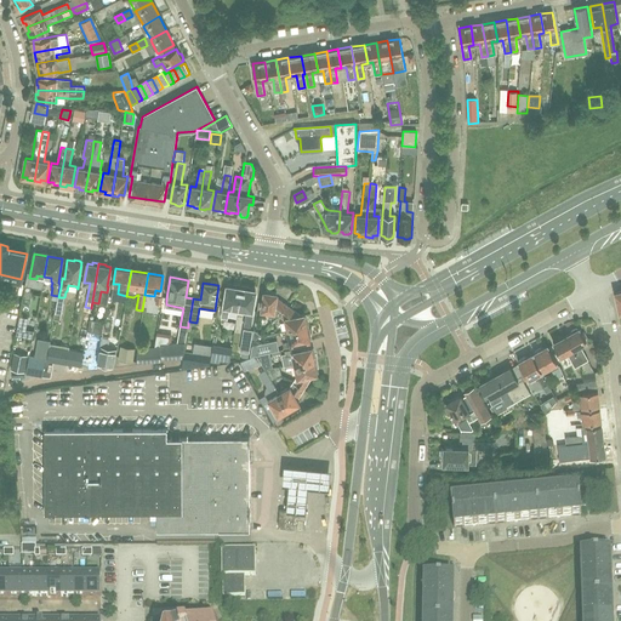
[(238,312),(241,286),(234,285),(234,288),(227,286),(226,297),(224,297),(221,318),(227,319),(228,311),(238,312)]
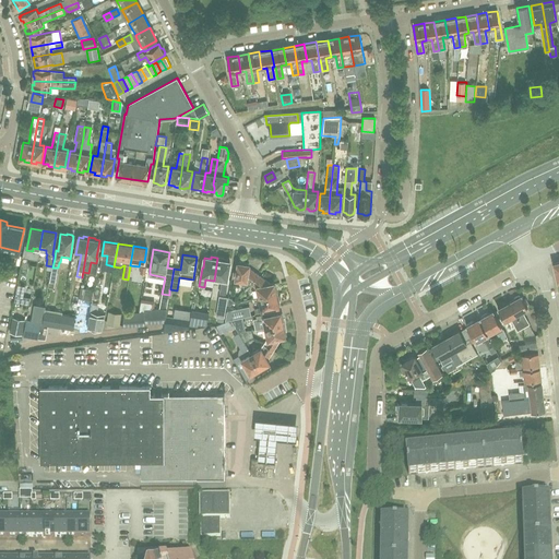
[(224,259),(217,258),(214,281),(222,282),(219,295),(225,295),(228,271),(230,262),(224,261),(224,259)]
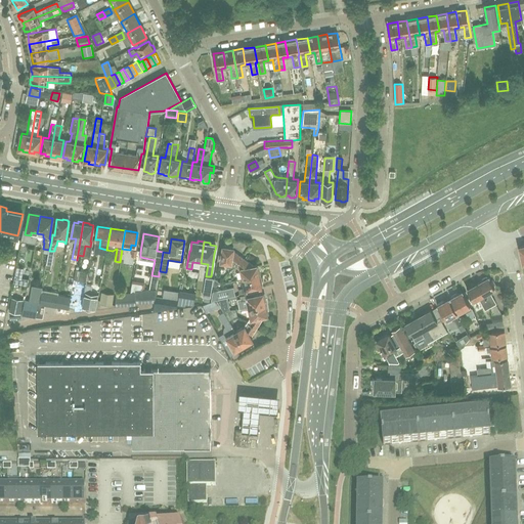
[(220,261),(231,263),(235,266),(242,257),(233,251),(233,248),(229,247),(228,246),(225,245),(224,247),(223,246),(220,261)]
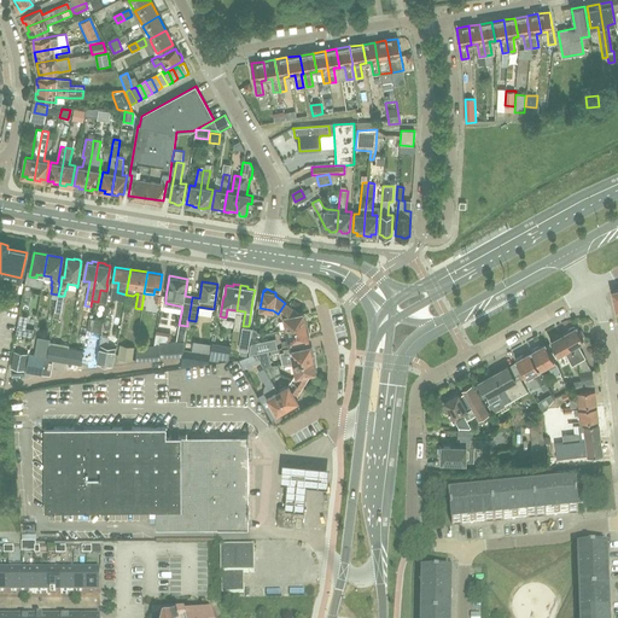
[(285,303),(278,314),(285,319),(287,330),(307,325),(305,319),(304,319),(303,313),(299,314),(285,303)]
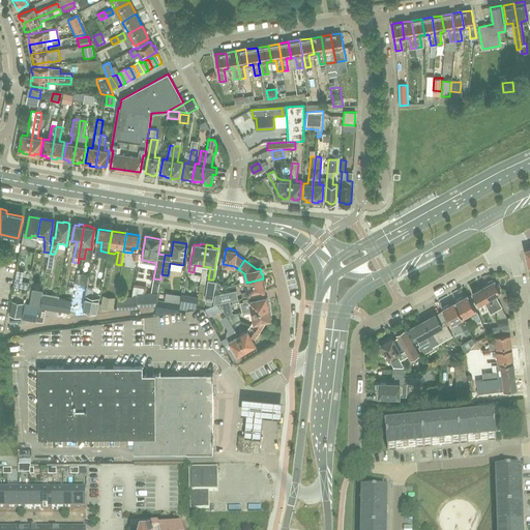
[(75,284),(87,286),(89,275),(77,273),(75,284)]
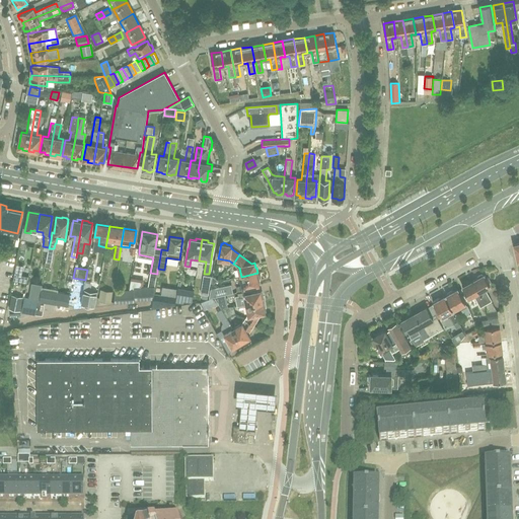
[(93,268),(90,283),(97,284),(99,270),(93,268)]
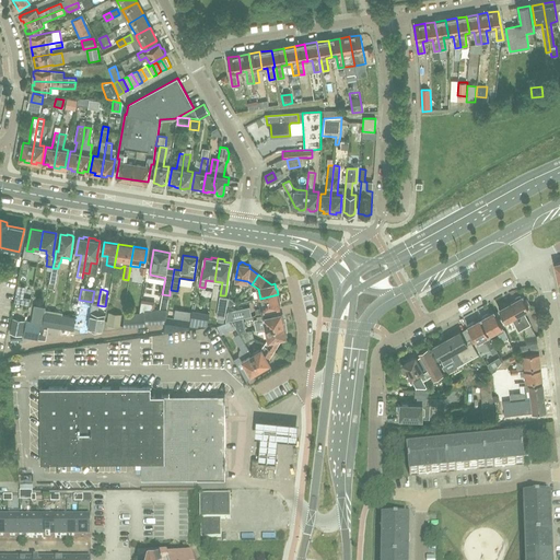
[(278,294),(260,299),(263,308),(255,310),(256,315),(271,312),(270,308),(279,307),(278,302),(280,301),(278,294)]
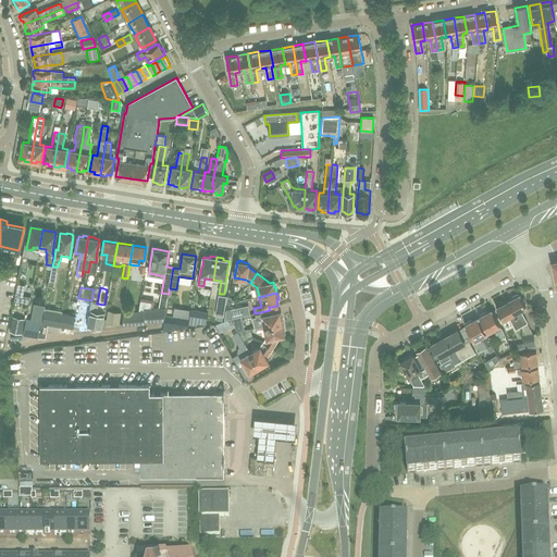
[(512,299),(508,301),(521,326),(528,323),(520,310),(525,307),(519,295),(518,296),(517,295),(512,297),(512,299)]
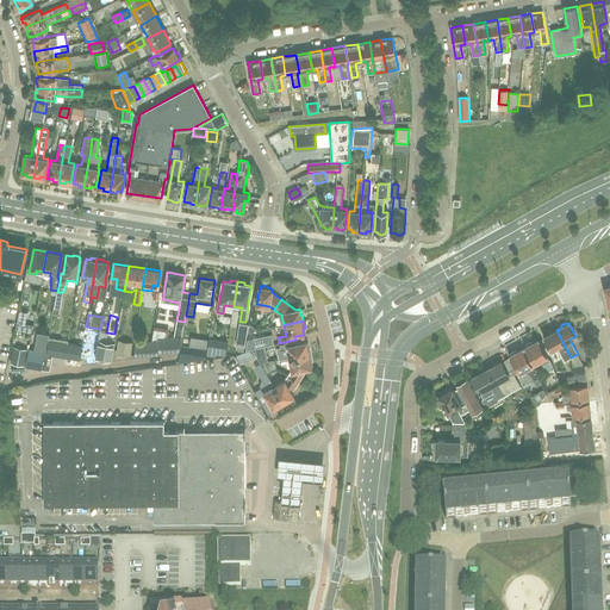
[(566,361),(571,358),(556,330),(552,332),(549,332),(545,335),(545,337),(543,337),(552,352),(558,348),(560,352),(561,352),(566,361)]
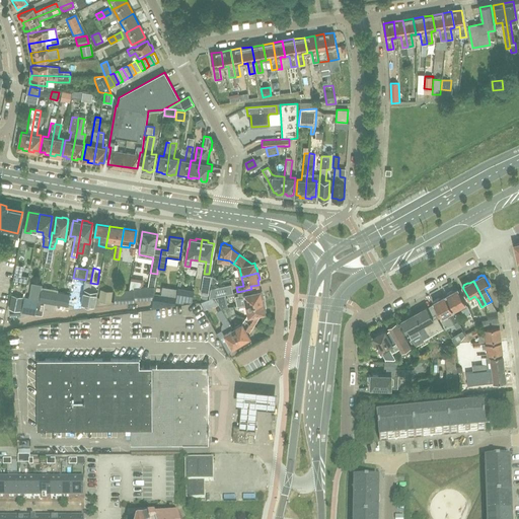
[(208,296),(210,286),(202,285),(201,294),(203,295),(208,296)]
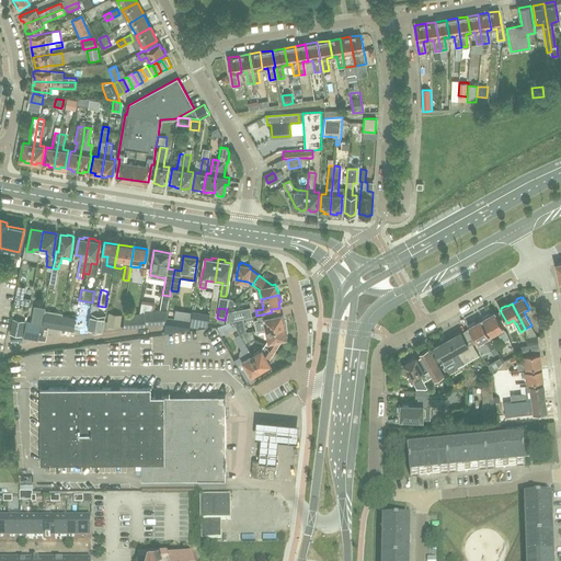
[(43,327),(60,330),(63,316),(63,313),(45,310),(43,324),(43,327)]
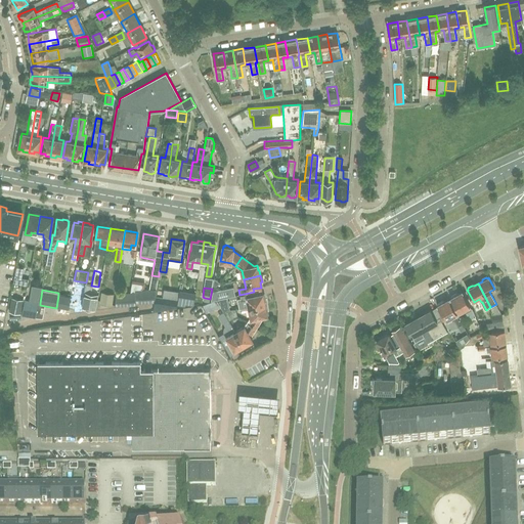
[(155,303),(156,297),(157,290),(135,291),(135,293),(117,293),(115,307),(136,306),(136,304),(155,303)]
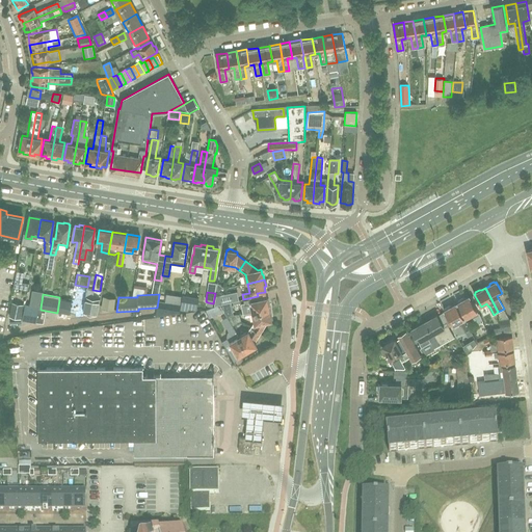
[(102,309),(114,311),(116,299),(104,296),(102,309)]
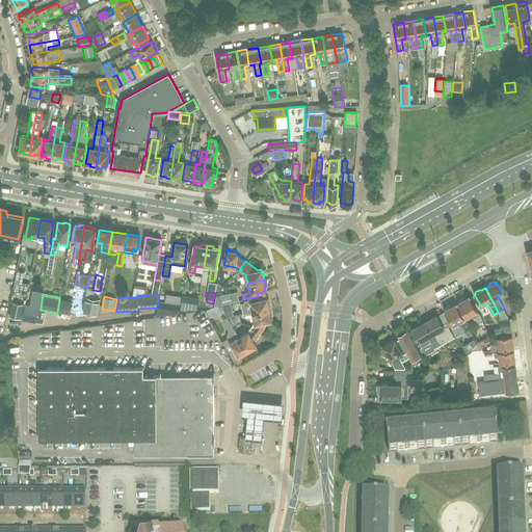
[(181,311),(188,312),(191,297),(183,296),(182,306),(181,311)]
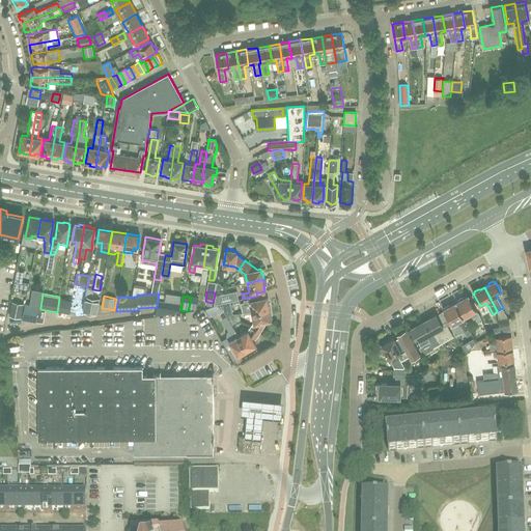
[(476,310),(469,296),(465,299),(464,297),(456,301),(465,316),(470,313),(479,330),(483,327),(480,322),(482,320),(479,315),(476,310)]
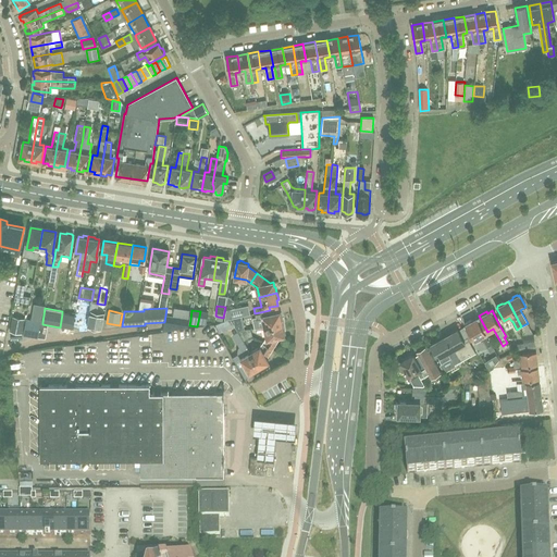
[(87,329),(102,331),(104,313),(89,311),(87,329)]
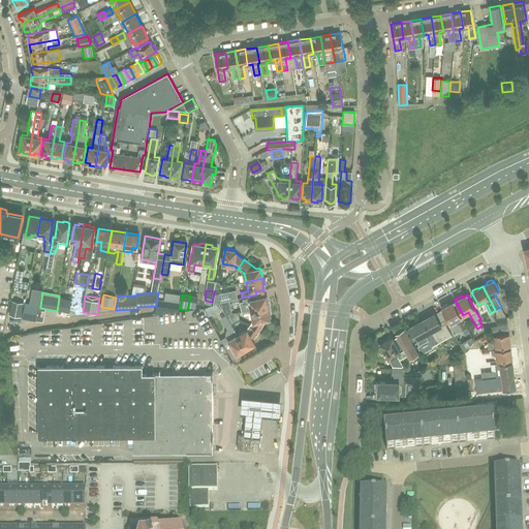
[(244,304),(250,303),(252,312),(268,309),(268,308),(270,308),(268,302),(267,302),(266,297),(249,300),(249,299),(243,300),(244,304)]
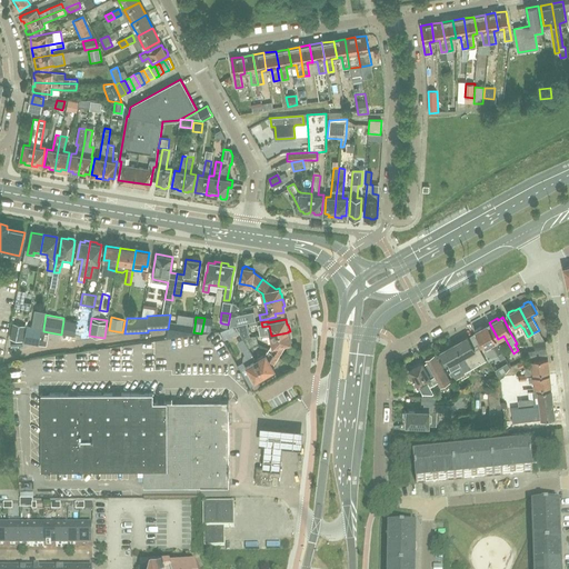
[(77,322),(63,320),(61,335),(75,337),(77,322)]
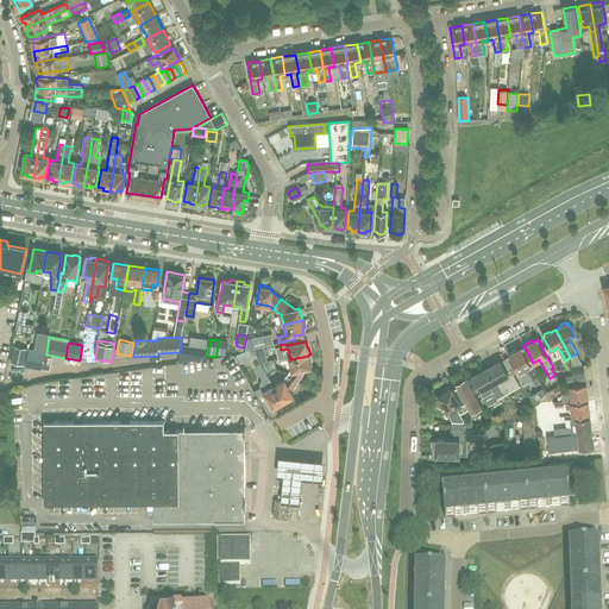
[(181,345),(180,352),(179,363),(206,359),(207,356),(208,350),(181,345)]
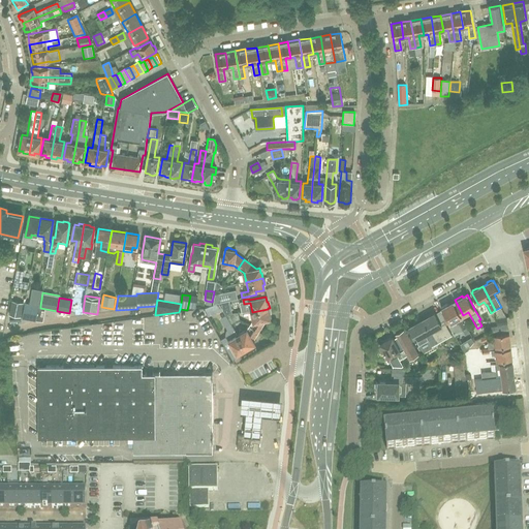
[(11,301),(8,315),(22,318),(25,304),(11,301)]
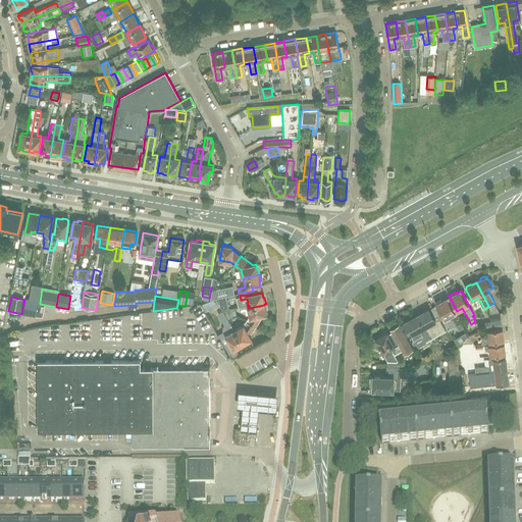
[(223,312),(223,311),(224,310),(229,309),(226,297),(216,299),(223,312)]
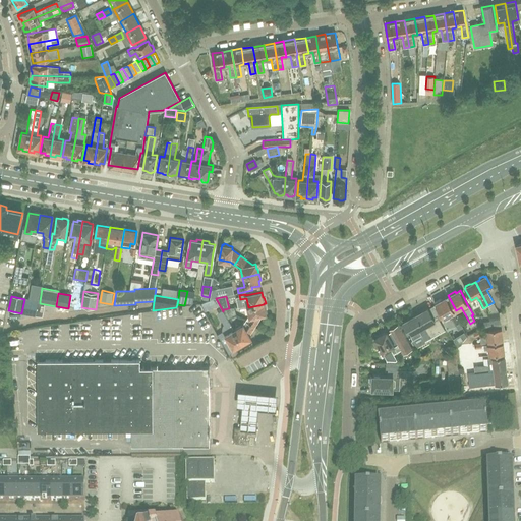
[(40,303),(40,301),(24,298),(22,312),(37,315),(40,303)]
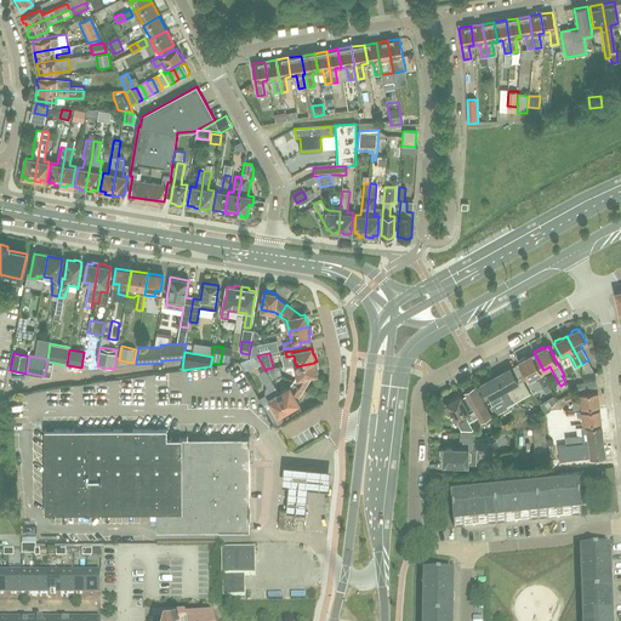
[(528,379),(535,375),(542,388),(548,385),(541,371),(533,355),(528,358),(527,355),(518,360),(528,379)]
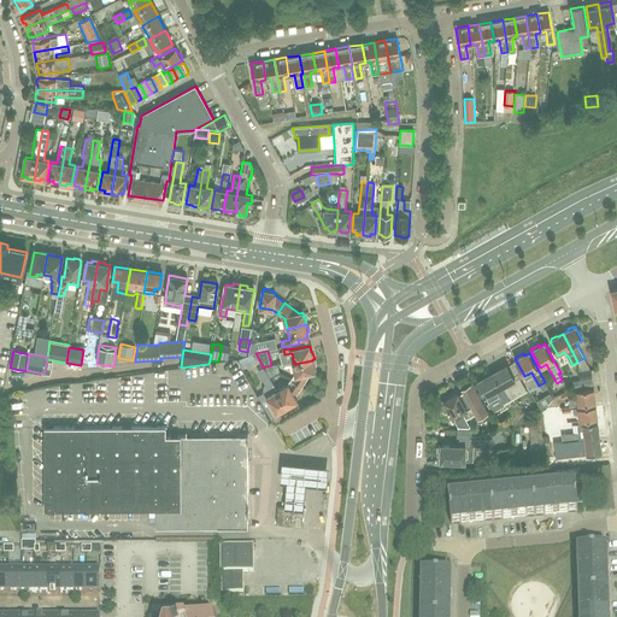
[(316,364),(315,359),(312,359),(312,360),(294,364),(295,372),(292,380),(303,387),(312,372),(315,371),(313,366),(316,364)]
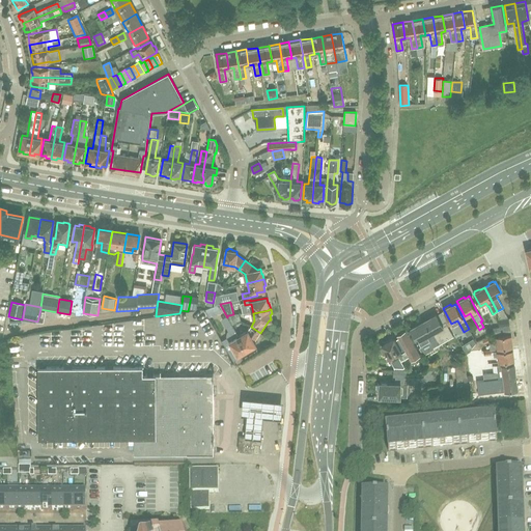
[(411,329),(413,334),(417,341),(420,346),(429,341),(431,343),(437,340),(439,344),(453,336),(445,322),(442,324),(437,314),(411,329)]
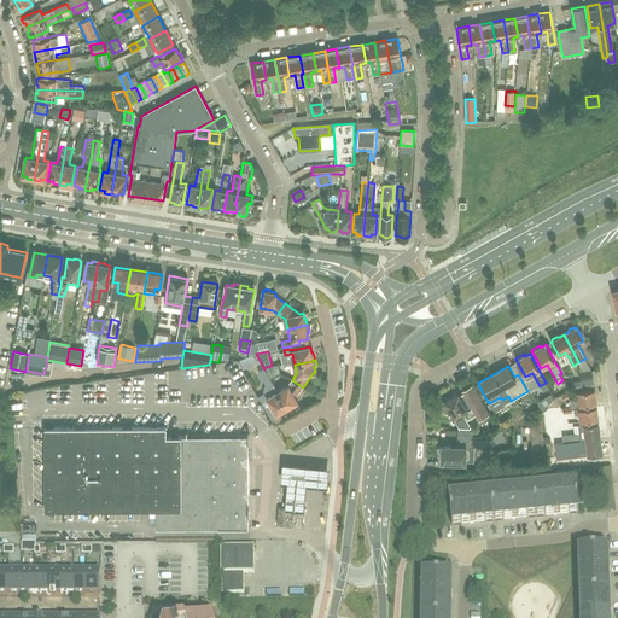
[(280,373),(266,367),(264,368),(270,378),(280,373)]
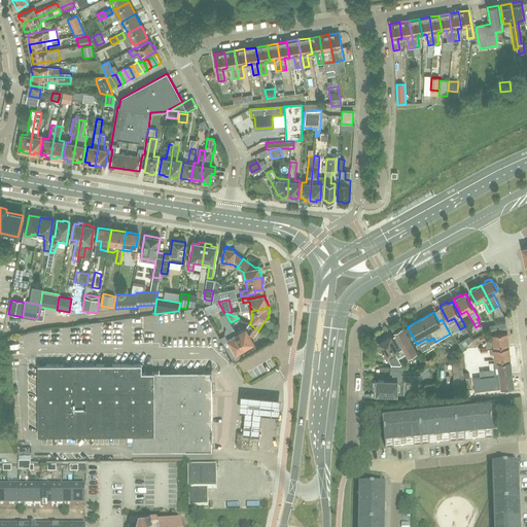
[(241,351),(246,349),(237,334),(231,322),(225,314),(225,315),(220,317),(224,324),(225,323),(227,326),(226,328),(225,331),(225,334),(221,337),(233,357),(237,354),(236,353),(240,350),(241,351)]
